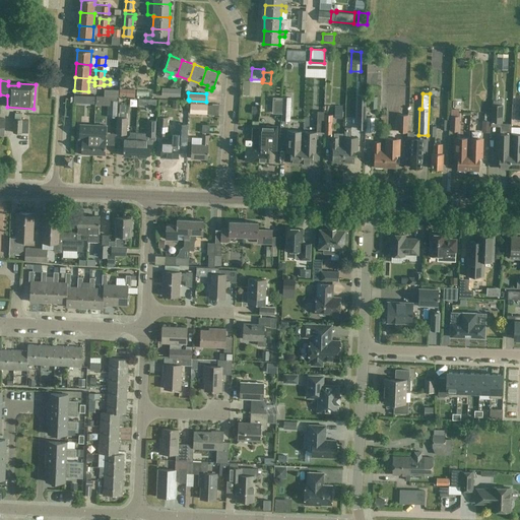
[(365,130),(366,120),(367,96),(359,96),(358,119),(358,129),(365,130)]
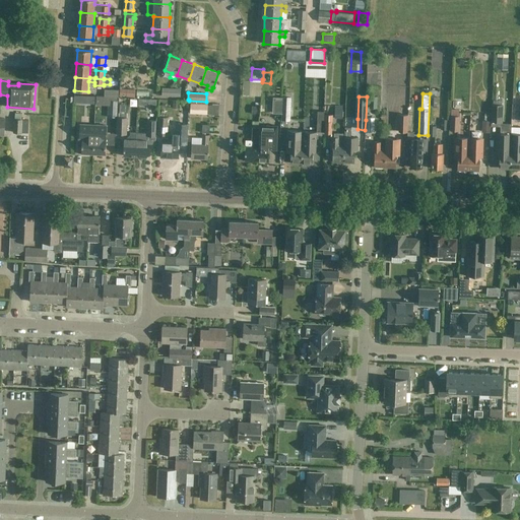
[(282,114),(290,115),(290,98),(282,98),(282,114)]
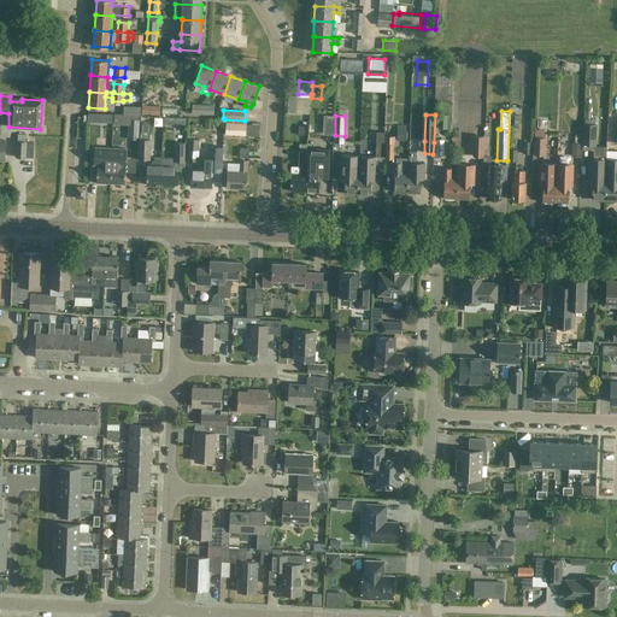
[(128,137),(139,139),(140,119),(129,118),(128,137)]
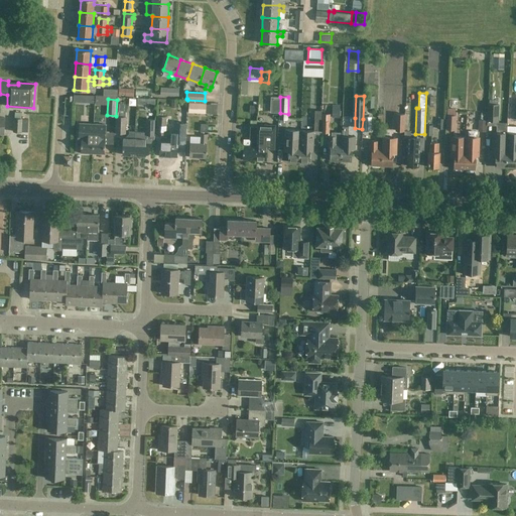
[(205,101),(187,100),(187,102),(189,102),(188,112),(206,113),(206,101),(205,101)]
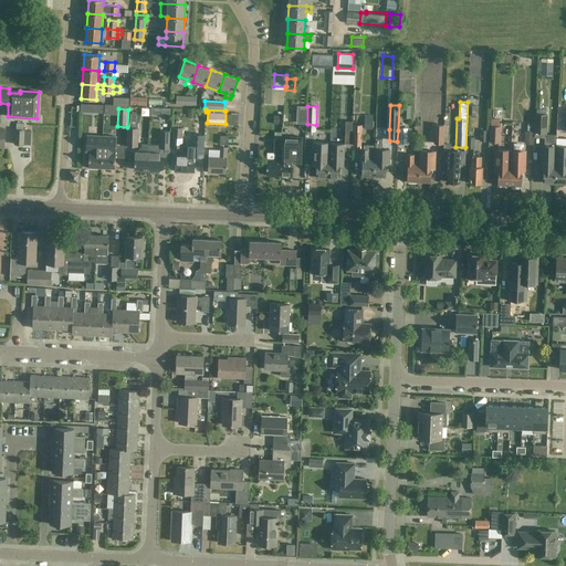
[(535,132),(546,133),(547,115),(536,114),(535,132)]
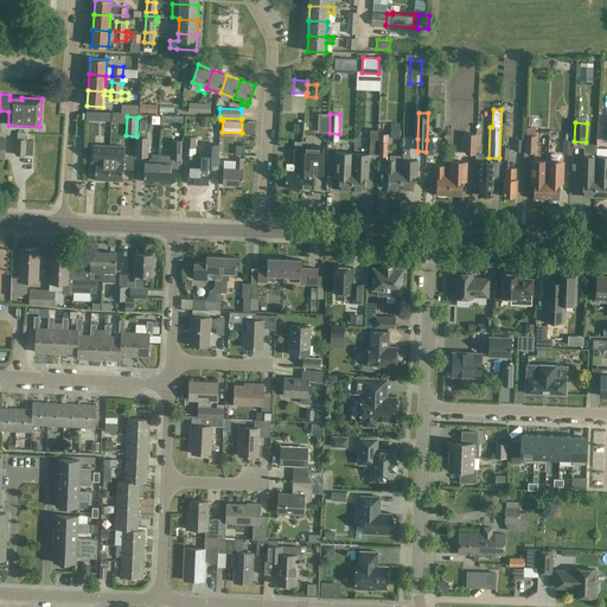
[(379,133),(378,155),(388,155),(389,133),(379,133)]
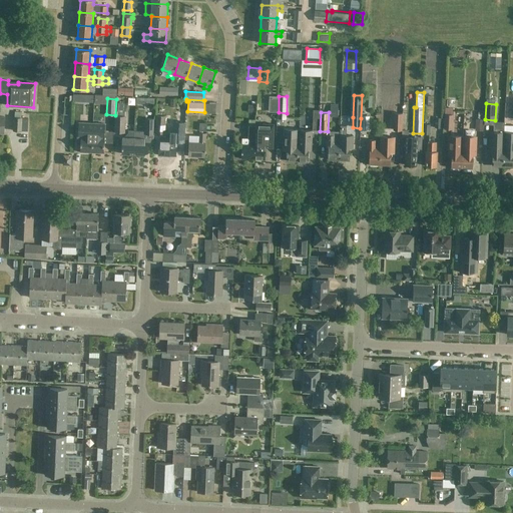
[(395,112),(394,129),(402,130),(403,113),(395,112)]
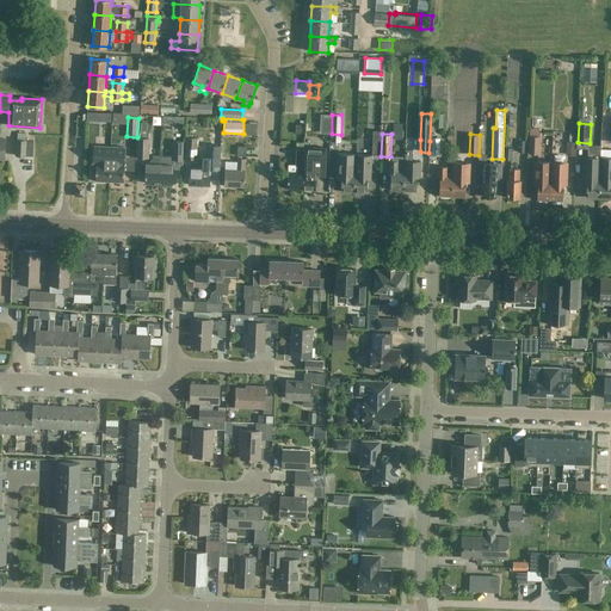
[(320,160),(328,160),(329,135),(322,135),(322,140),(315,140),(315,150),(321,150),(320,160)]
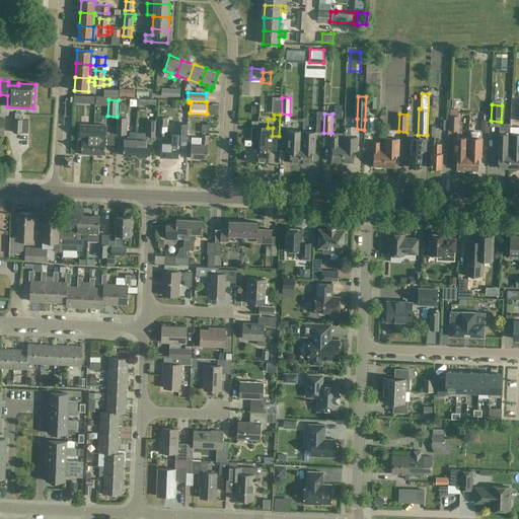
[(459,116),(449,115),(449,130),(458,130),(459,116)]
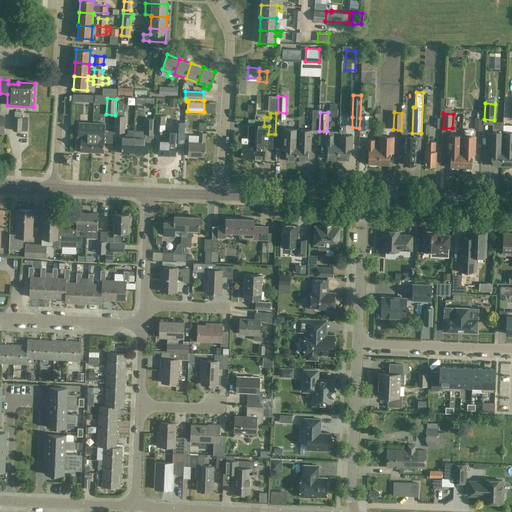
[(160,134),(164,134),(165,116),(156,115),(155,133),(160,134)]
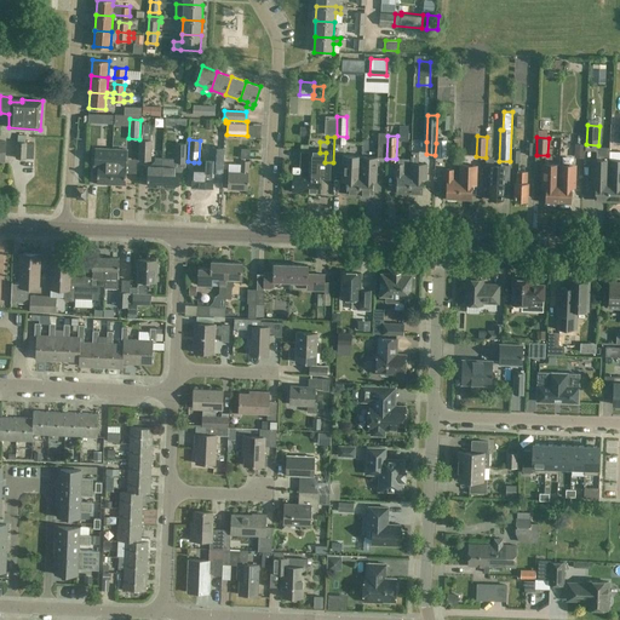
[(139,141),(138,161),(150,161),(151,141),(139,141)]
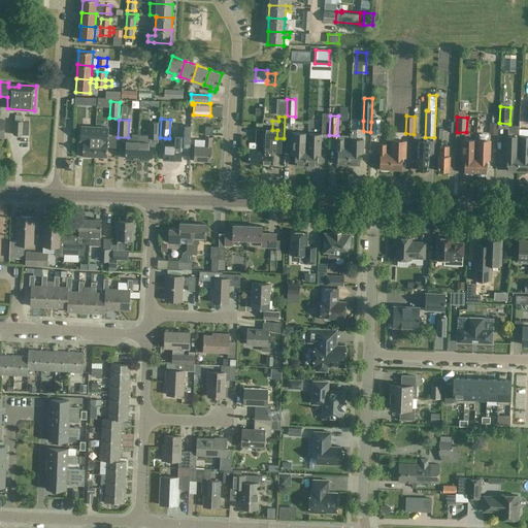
[(371,120),(371,133),(380,133),(381,120),(371,120)]
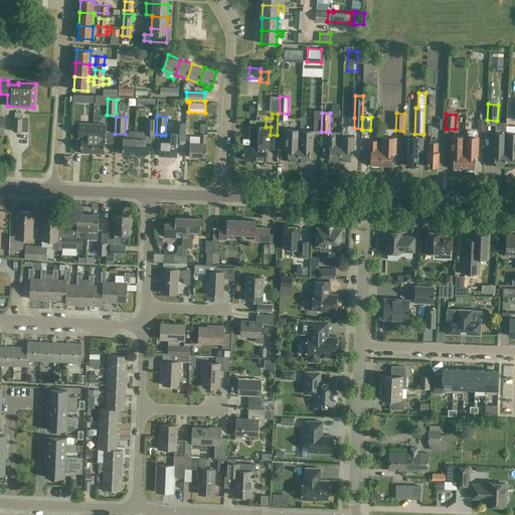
[(21,132),(21,131),(27,131),(28,121),(22,121),(22,119),(14,118),(13,132),(21,132)]
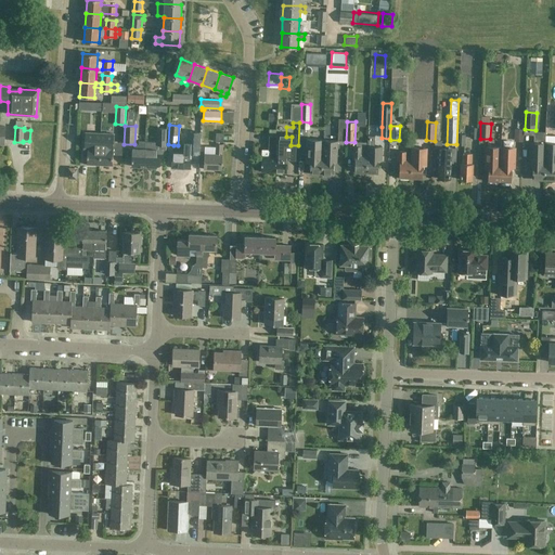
[(101,139),(100,165),(112,166),(113,150),(114,151),(114,143),(123,144),(124,129),(115,128),(115,134),(101,133),(101,136),(101,139)]
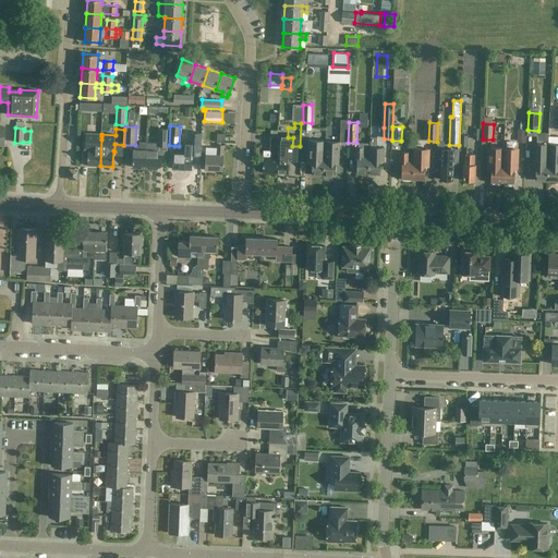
[(158,143),(146,143),(145,168),(158,169),(158,154),(167,154),(168,130),(159,130),(158,143)]
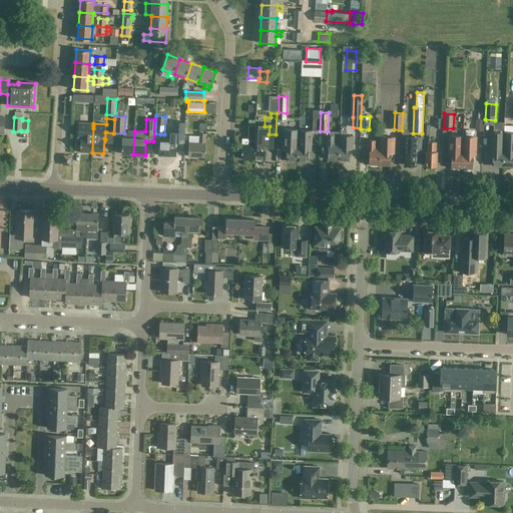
[(475,119),(475,131),(483,131),(483,120),(475,119)]
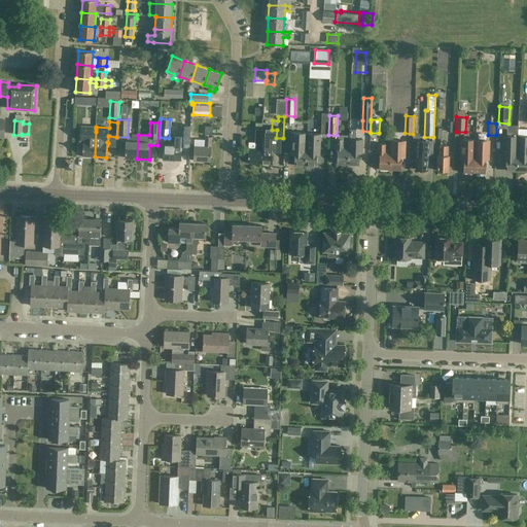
[(96,132),(96,129),(80,128),(79,149),(82,149),(82,156),(95,156),(96,132)]
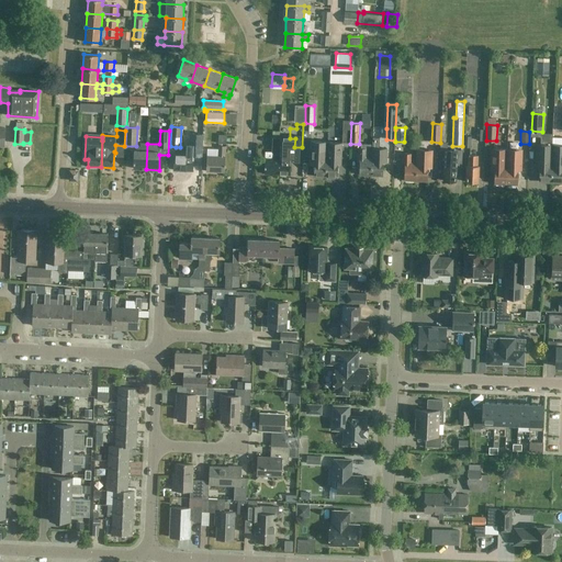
[(371,159),(372,159),(371,175),(383,176),(384,160),(386,160),(386,149),(379,149),(380,137),(373,137),(373,147),(372,147),(371,159)]
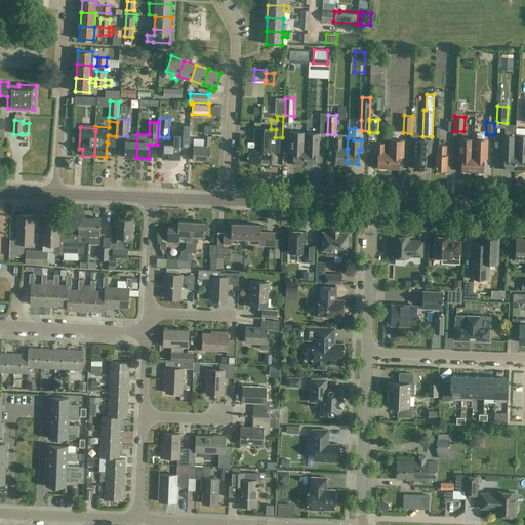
[(247,163),(258,163),(260,129),(254,129),(254,147),(247,146),(247,163)]
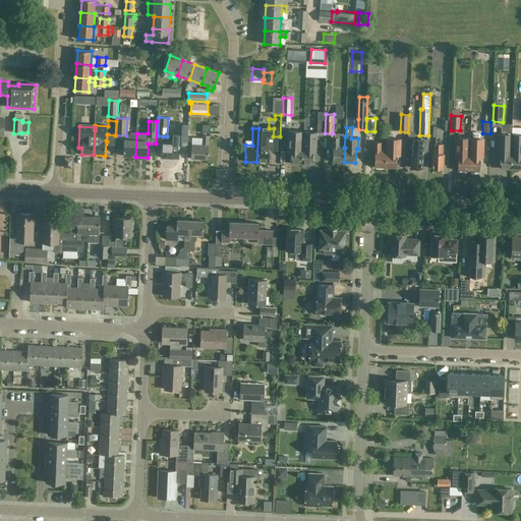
[(265,128),(258,128),(256,162),(269,163),(270,146),(264,146),(265,128)]
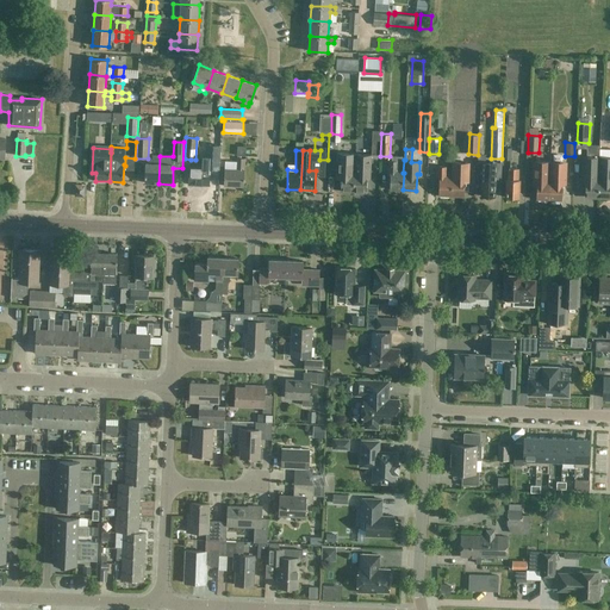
[(355,159),(355,155),(354,155),(346,154),(337,154),(336,179),(341,179),(341,191),(354,192),(355,159)]
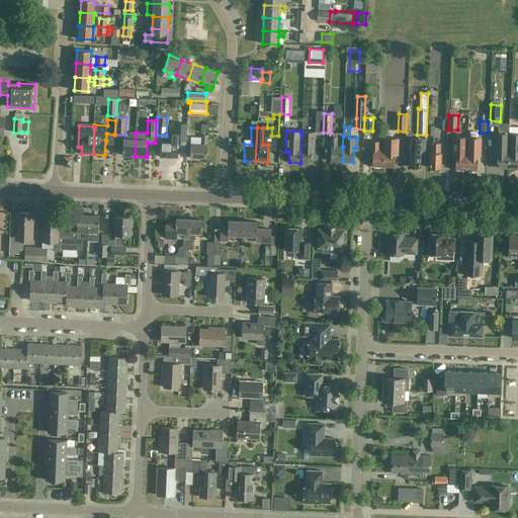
[(301,135),(300,163),(312,163),(312,149),(314,149),(315,131),(301,131),(301,135)]
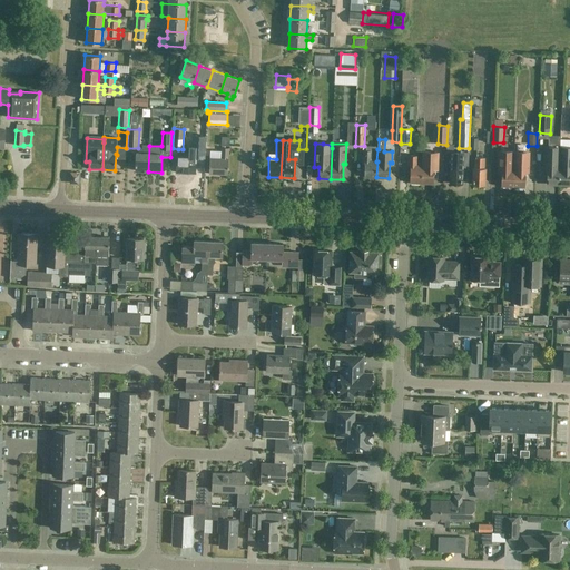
[(148,172),(149,146),(143,146),(143,153),(136,153),(136,170),(148,172)]
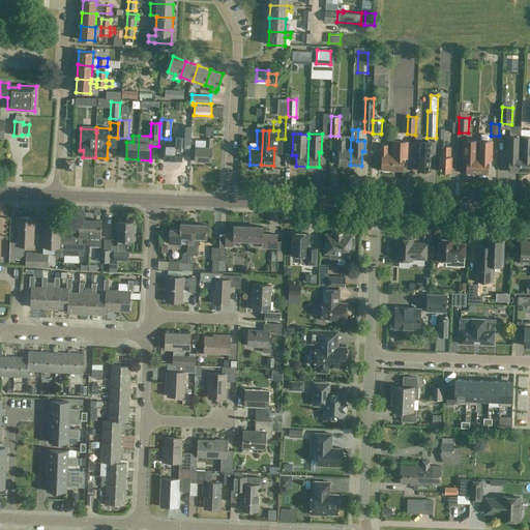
[(340,149),(339,165),(350,165),(351,150),(350,150),(351,139),(351,136),(341,136),(341,140),(337,140),(337,149),(340,149)]
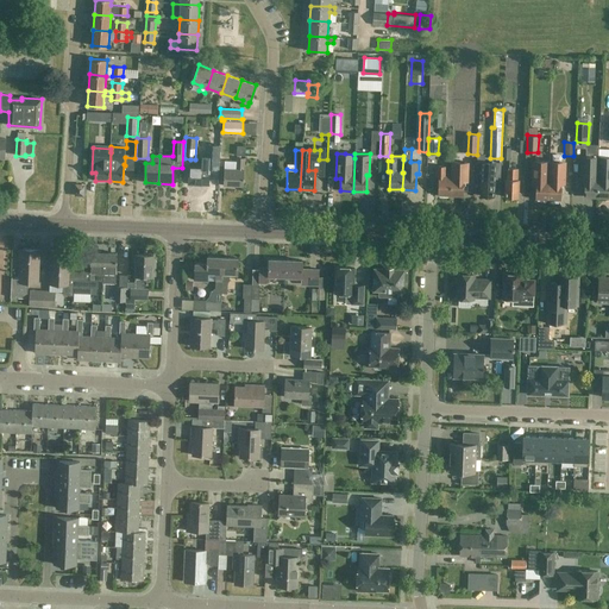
[(201,168),(189,168),(189,184),(209,186),(209,168),(209,167),(209,157),(202,157),(201,159),(201,168)]
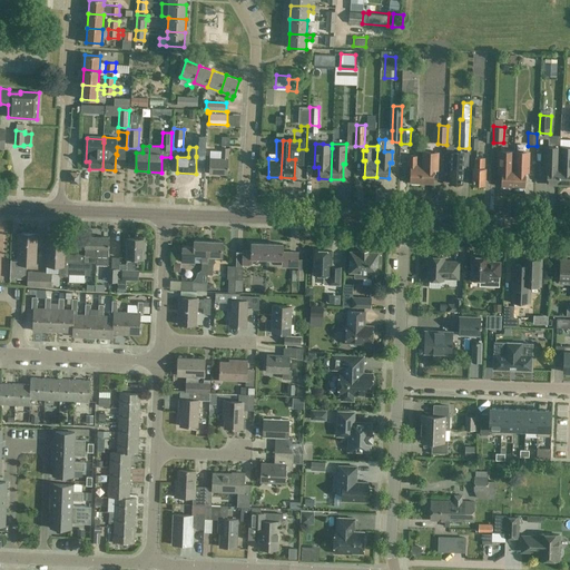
[(559,185),(560,147),(549,147),(548,158),(544,158),(544,168),(548,168),(547,185),(559,185)]
